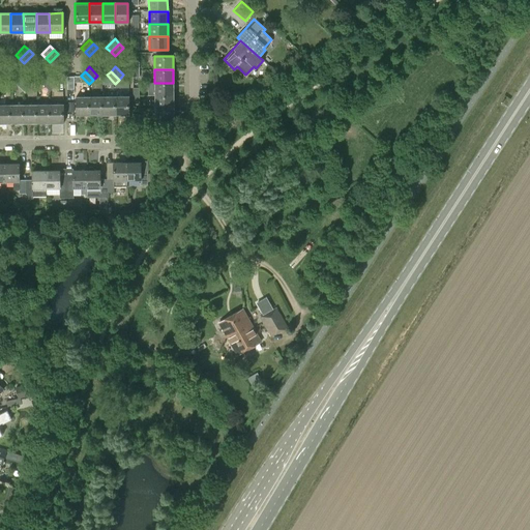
[(24,74),(20,79),(28,87),(33,82),(24,74)]
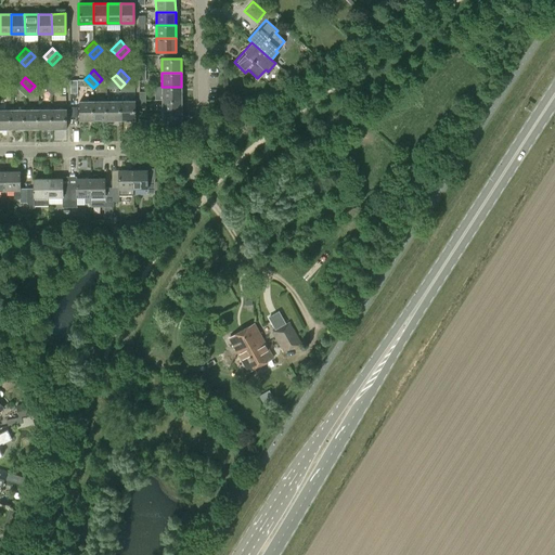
[(52,77),(48,81),(56,91),(62,86),(52,77)]
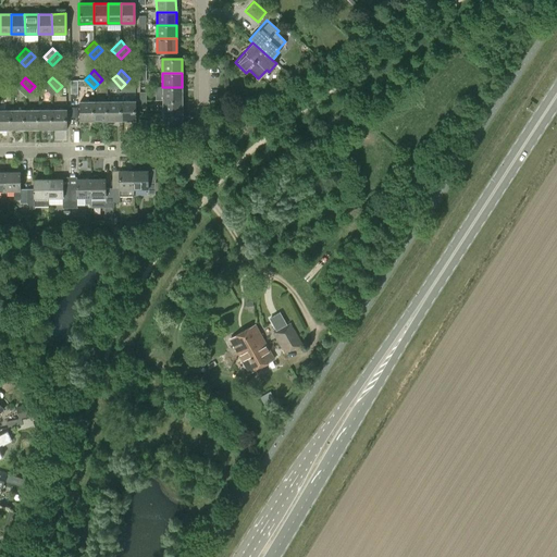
[(78,81),(71,81),(71,94),(78,94),(78,87),(93,87),(85,79),(84,81),(78,81)]
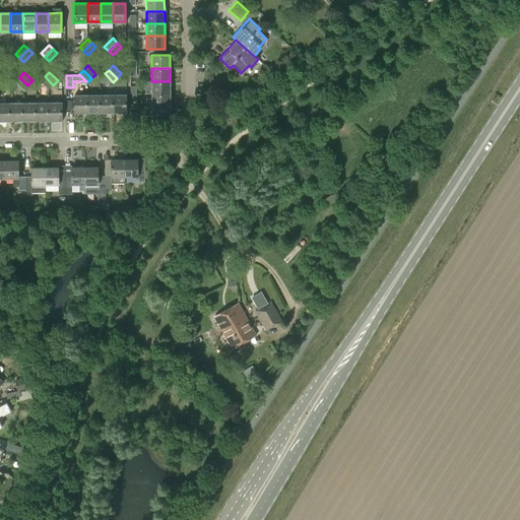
[(49,89),(53,85),(45,76),(41,80),(49,89)]
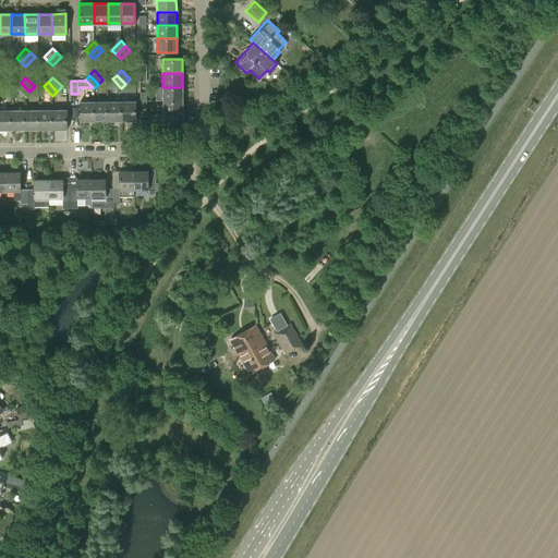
[(25,96),(29,92),(21,83),(16,87),(25,96)]
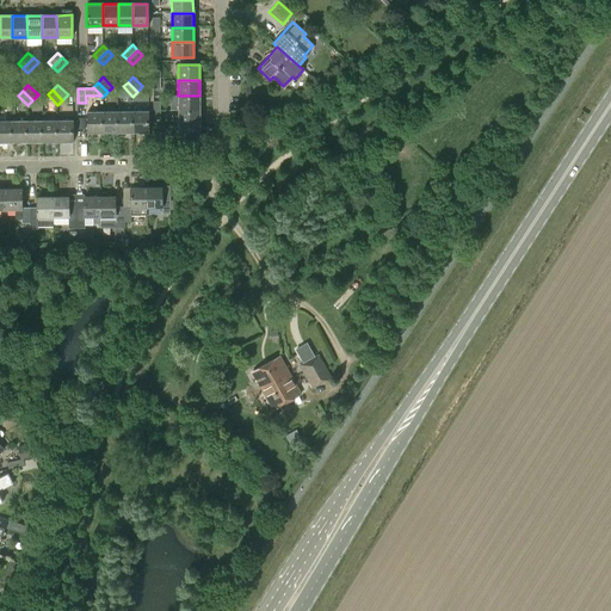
[(178,110),(199,110),(199,96),(178,96),(178,110)]
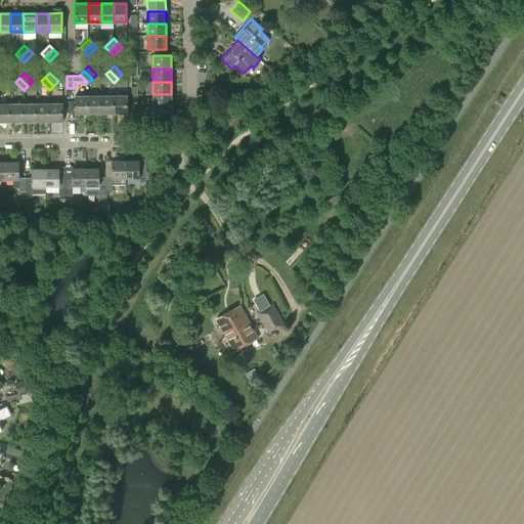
[(115,114),(114,94),(101,95),(101,114),(115,114)]
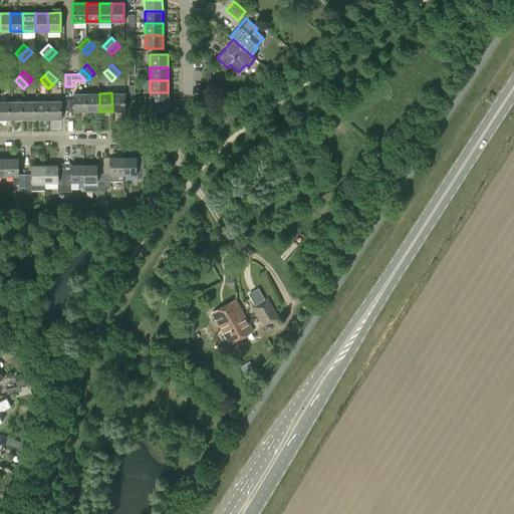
[(124,92),(111,92),(112,111),(125,111),(124,92)]
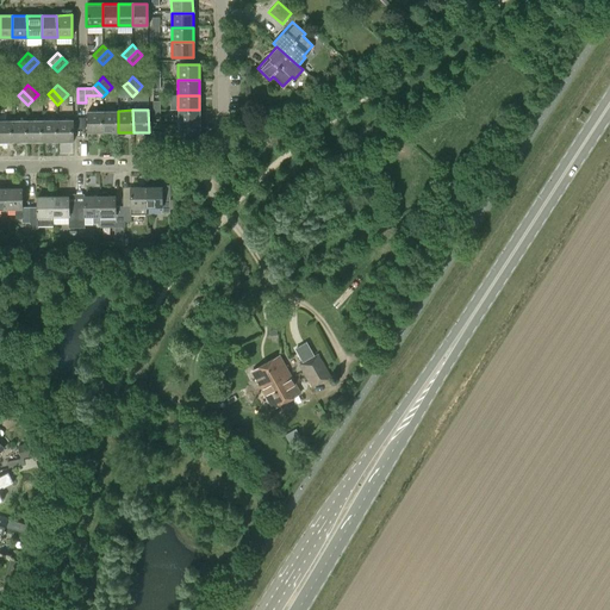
[(178,125),(199,124),(199,110),(178,110),(178,125)]
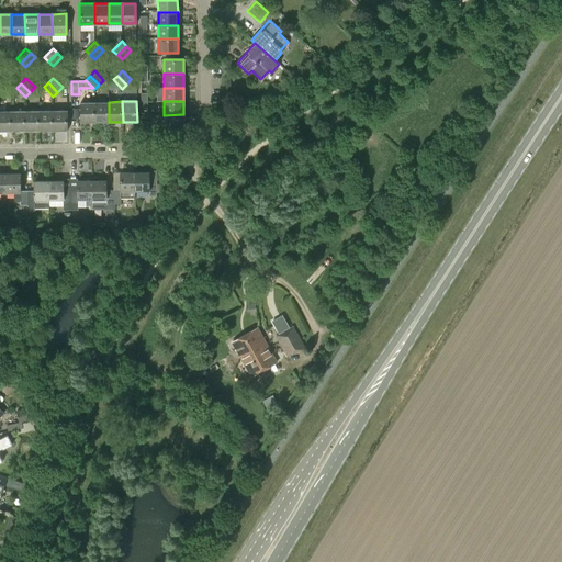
[(81,122),(94,122),(94,102),(80,102),(81,122)]
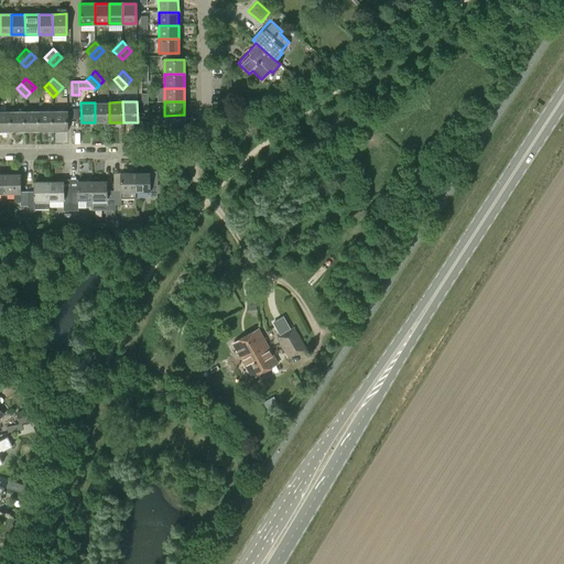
[(109,122),(109,102),(95,102),(95,122),(109,122)]
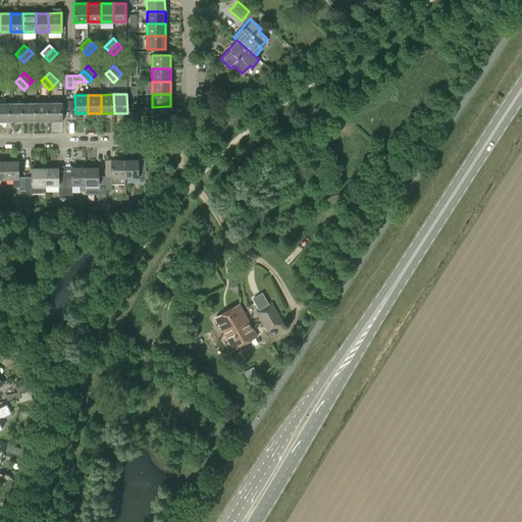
[(49,120),(49,102),(37,103),(37,121),(49,120)]
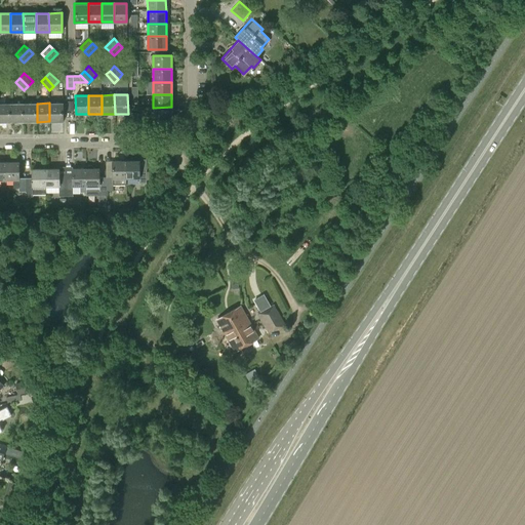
[(63,103),(49,103),(49,121),(63,121),(63,103)]
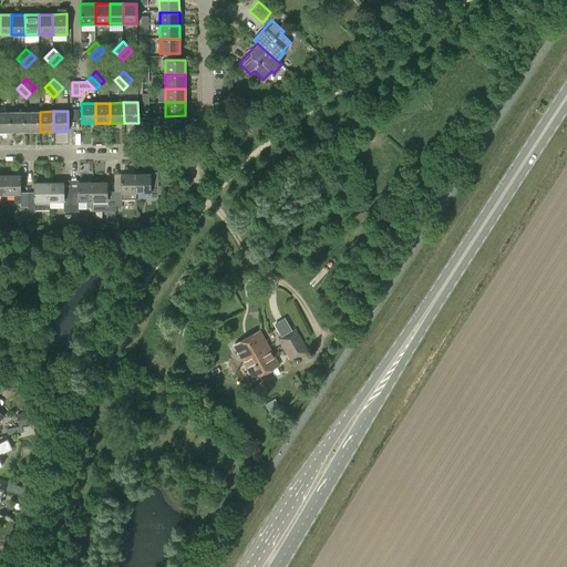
[(0,132),(12,132),(12,112),(0,112),(0,132)]
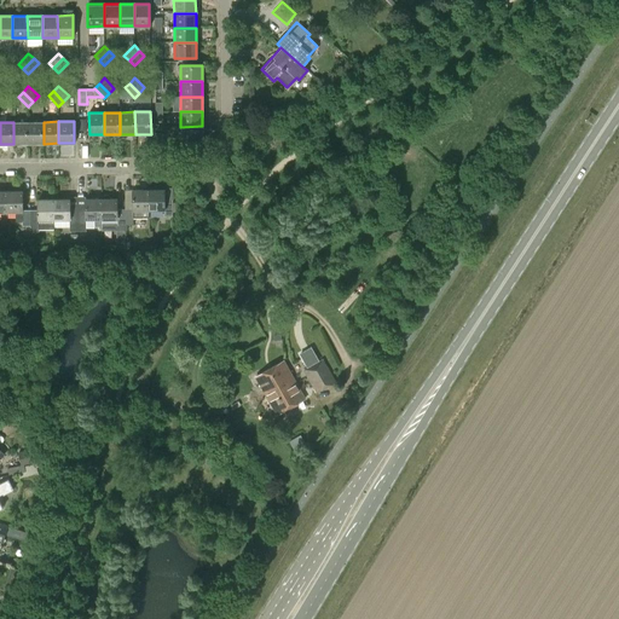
[(28,144),(28,122),(13,122),(13,144),(28,144)]
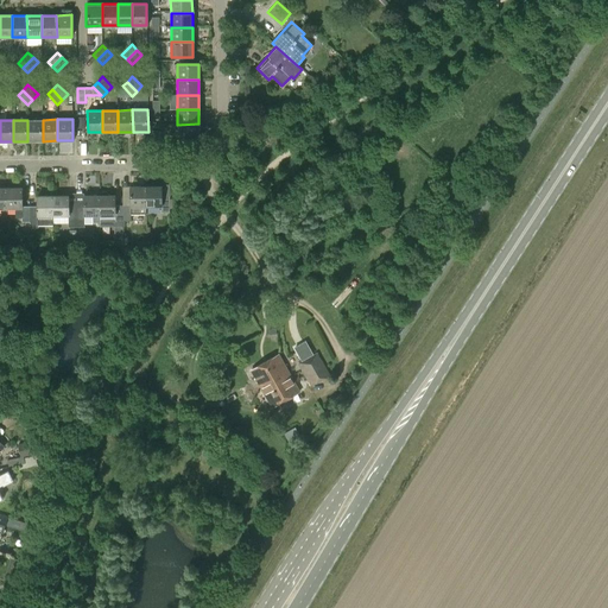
[(43,141),(43,120),(27,120),(27,141),(43,141)]
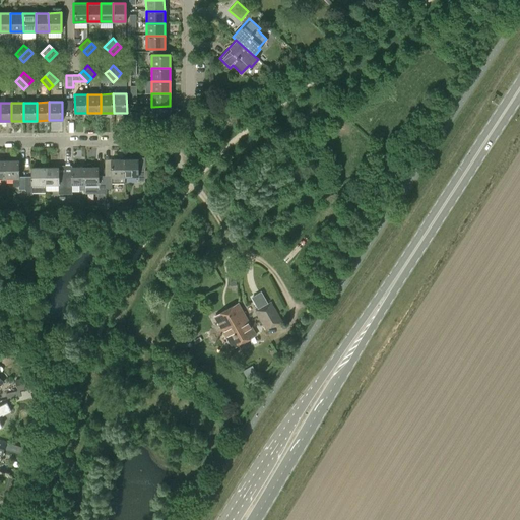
[(170,120),(170,106),(151,107),(151,120),(170,120)]
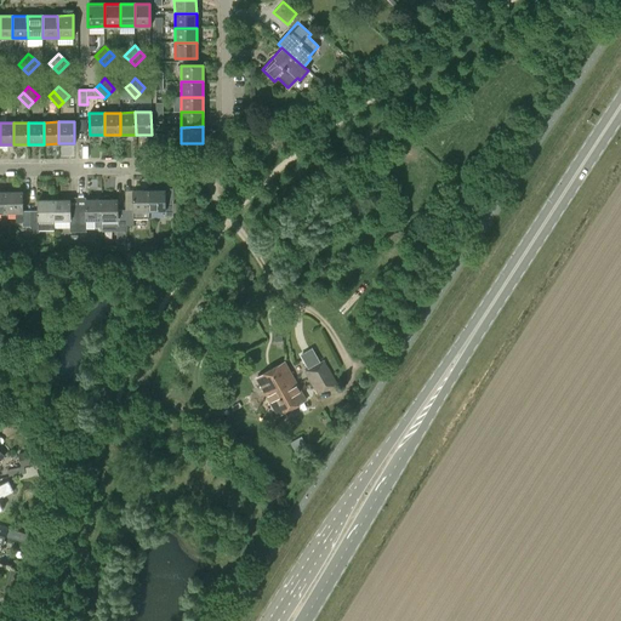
[(132,191),(132,210),(124,210),(124,226),(132,226),(132,220),(148,220),(148,191),(132,191)]
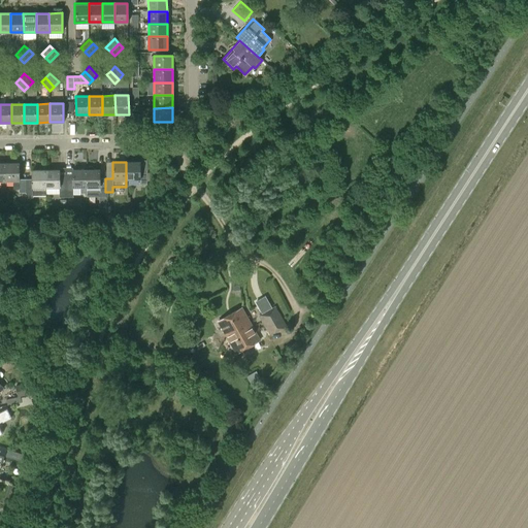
[(139,170),(139,162),(126,162),(126,187),(127,187),(127,179),(139,179),(139,184),(145,184),(145,170),(139,170)]
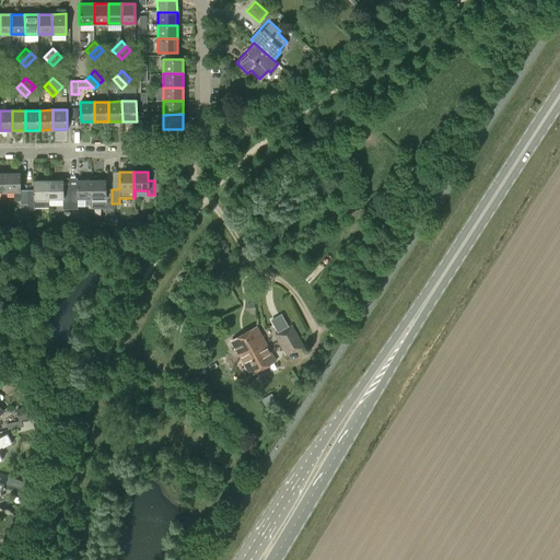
[(19,190),(19,173),(4,173),(4,191),(13,191),(13,200),(20,200),(20,205),(26,205),(26,190),(19,190)]
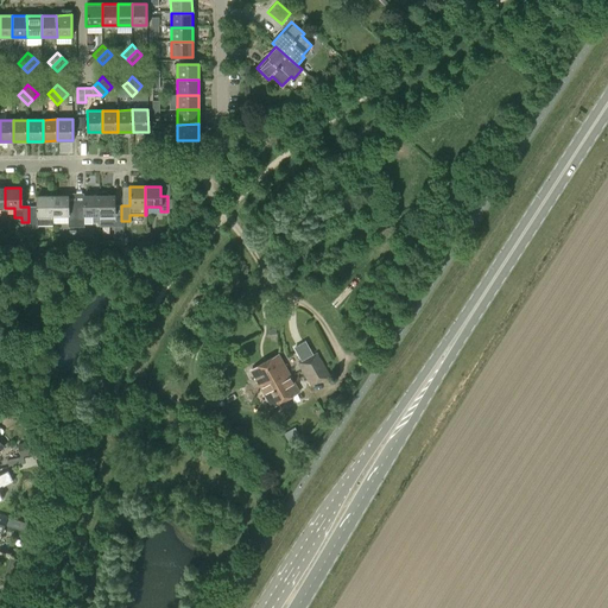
[(99,194),(99,195),(99,223),(107,223),(107,226),(121,226),(121,221),(121,206),(114,206),(114,195),(106,195),(106,194),(105,191),(101,191),(99,194)]
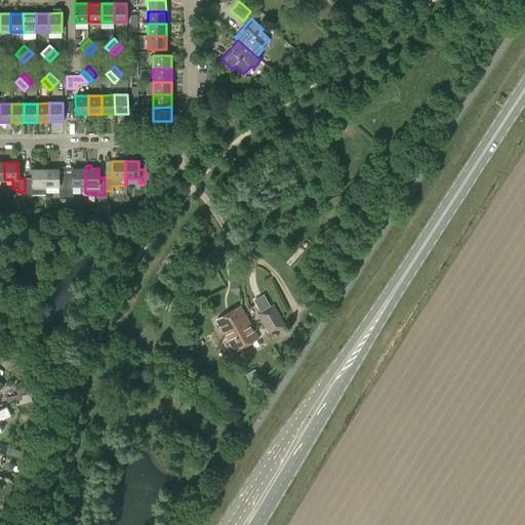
[(45,187),(58,187),(58,197),(65,197),(65,177),(58,177),(57,168),(44,169),(45,187)]
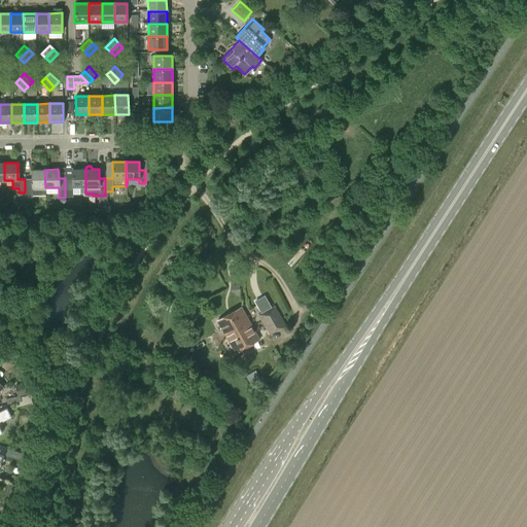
[(72,198),(72,186),(80,186),(80,194),(85,194),(85,169),(72,169),(72,178),(65,178),(65,198),(72,198)]
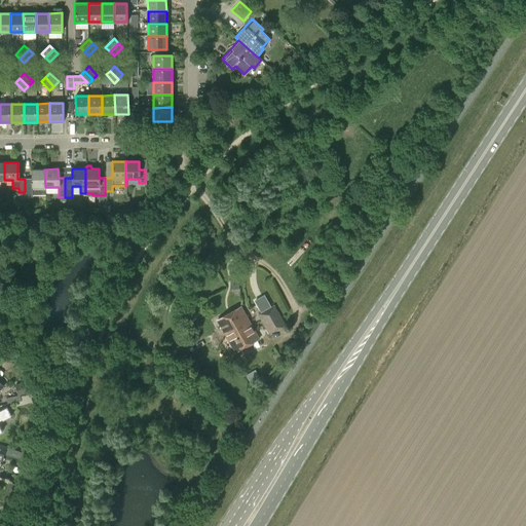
[(31,170),(32,179),(25,179),(25,192),(25,196),(32,196),(32,194),(45,194),(45,187),(44,170),(31,170)]
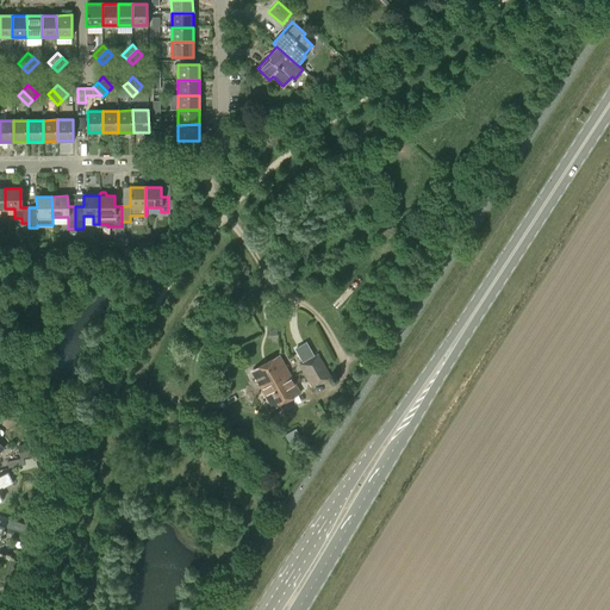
[(303,363),(315,356),(306,342),(294,349),(303,363)]
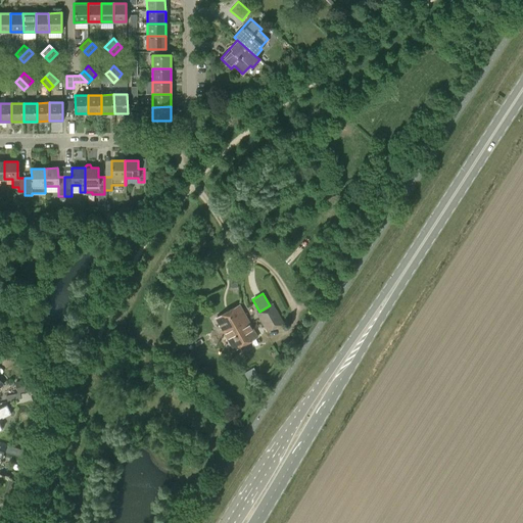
[(256,314),(267,332),(283,323),(273,304),(270,305),(259,312),(256,314)]
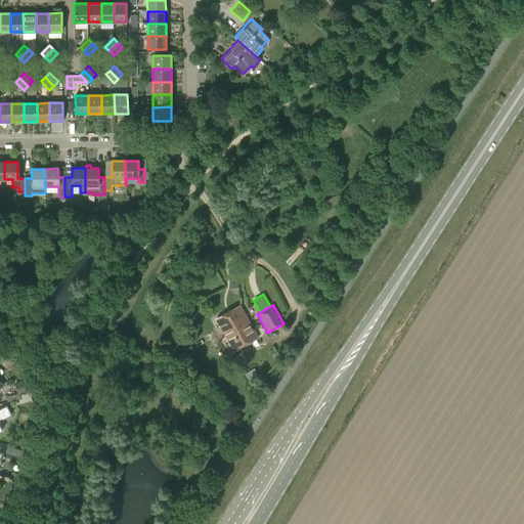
[(216,319),(233,352),(258,338),(239,306),(216,319)]
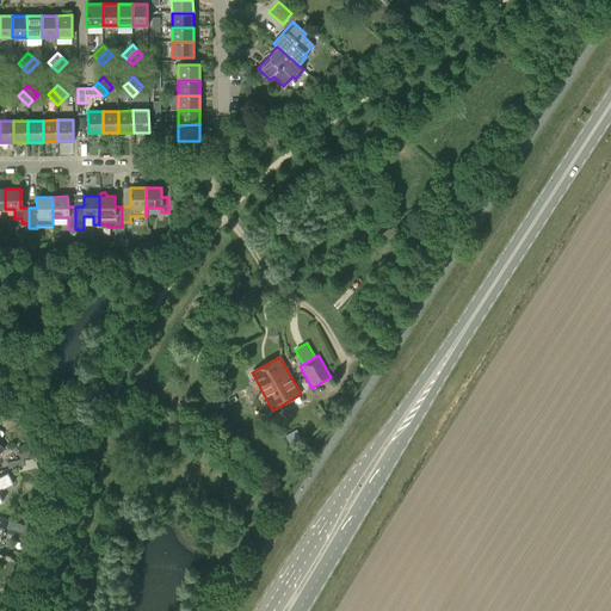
[(19,446),(22,460),(24,460),(38,457),(35,444),(19,446)]
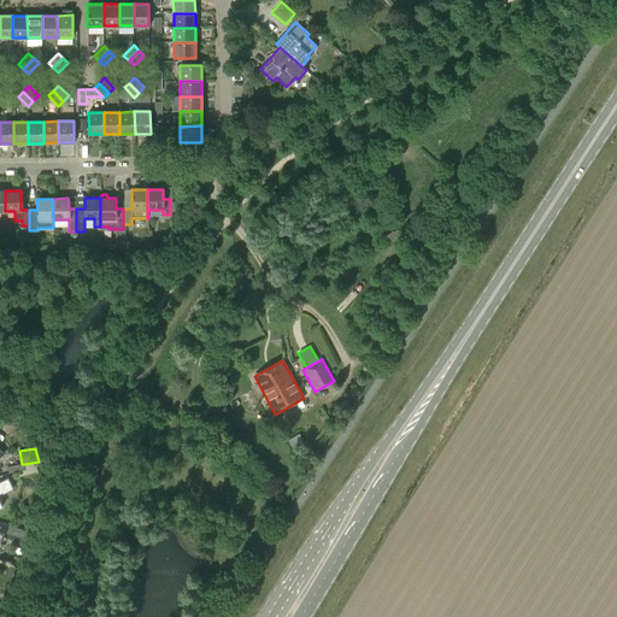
[(24,464),(22,464),(7,468),(9,475),(25,471),(24,464)]
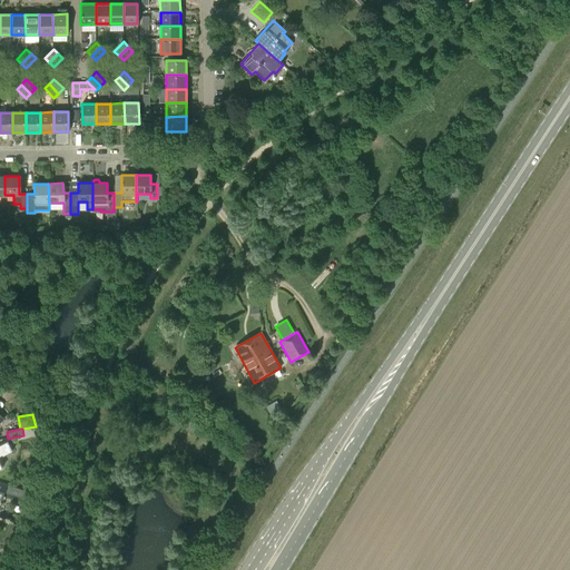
[(0,464),(0,455),(2,454),(3,455),(12,451),(8,441),(0,444),(0,468),(1,468),(0,464)]
